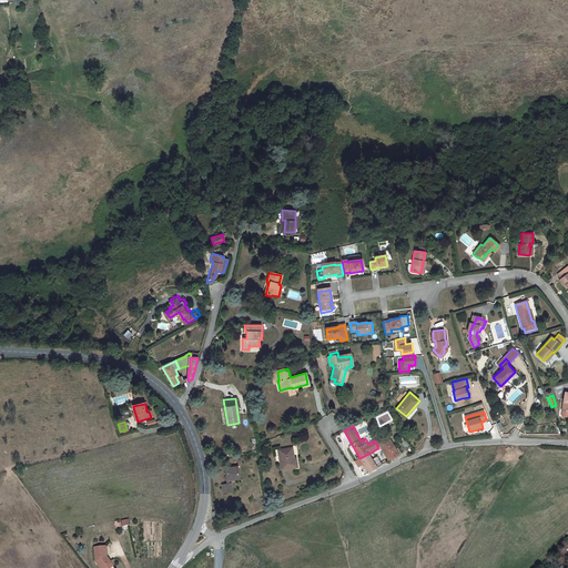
[(395,449),(386,435),(376,439),(379,447),(381,446),(389,459),(401,454),(397,448),(395,449)]
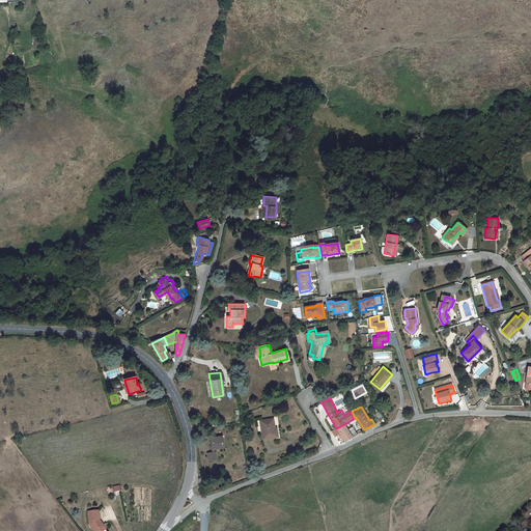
[(272,420),(260,421),(262,438),(277,437),(276,431),(274,431),(272,420)]
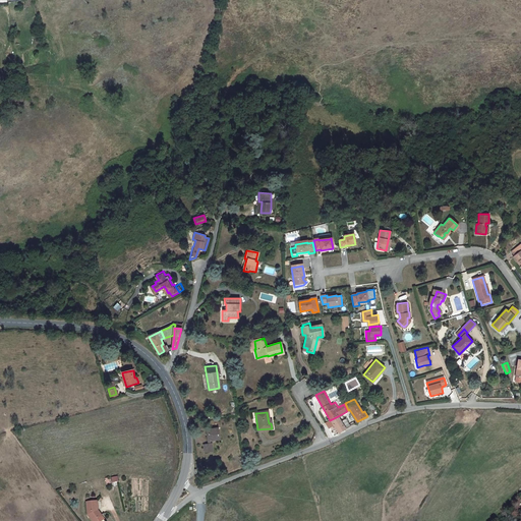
[(338,416),(330,420),(338,432),(346,428),(342,422),(338,416)]
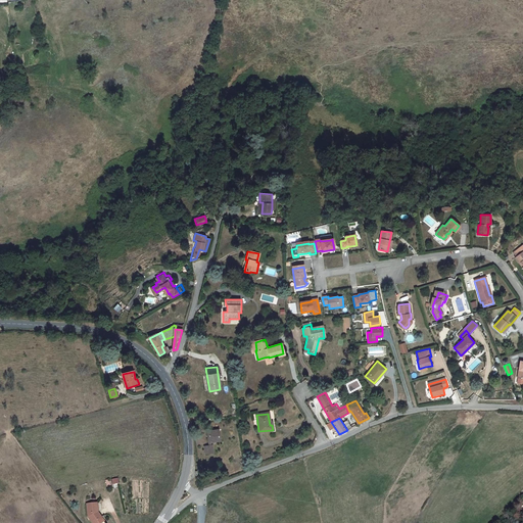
[(347,430),(353,427),(349,420),(343,424),(347,430)]
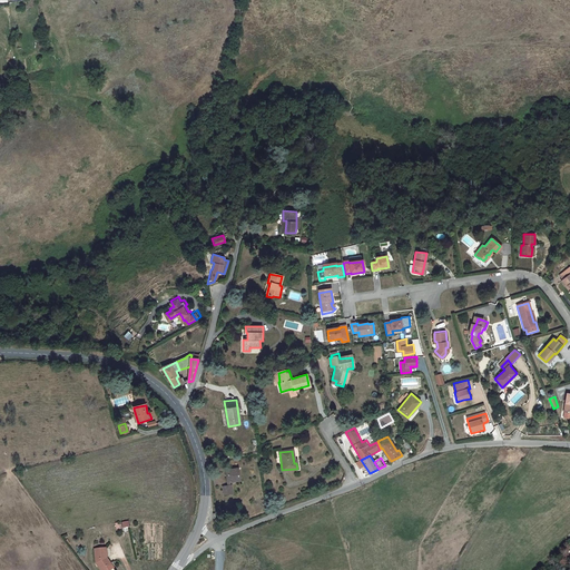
[(223,487),(224,495),(233,494),(232,485),(231,485),(229,482),(235,481),(236,482),(241,481),(239,469),(225,471),(227,485),(223,487)]
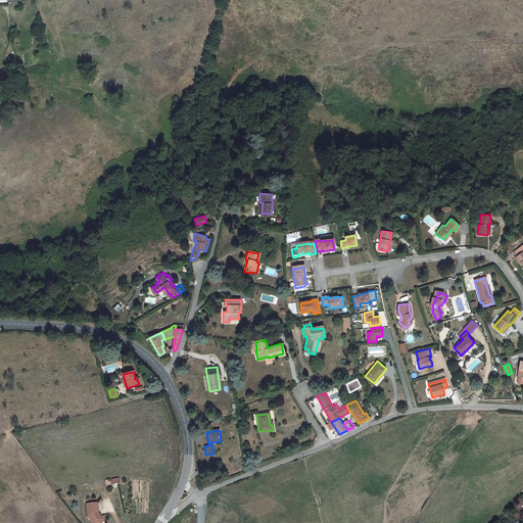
[(98,511),(96,502),(86,504),(88,516),(93,522),(99,522),(101,522),(98,518),(101,516),(98,511)]
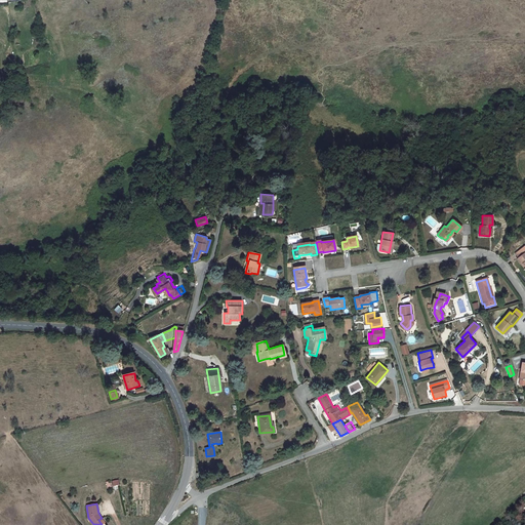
All buildings are outlined.
